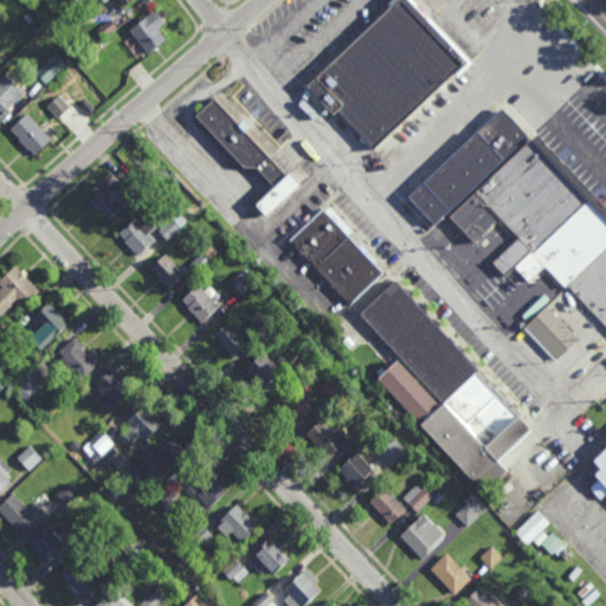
[(458,78),(453,72),(375,148),(337,109),(333,114),(305,85),(392,0),(408,0),(472,64),(458,78)]
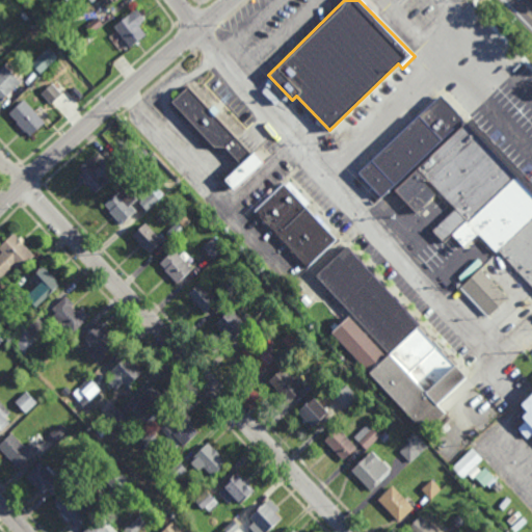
[(148,20),(143,23),(143,24),(141,26),(149,34),(132,48),(114,26),(132,10),(133,12),(138,8),(148,20)]
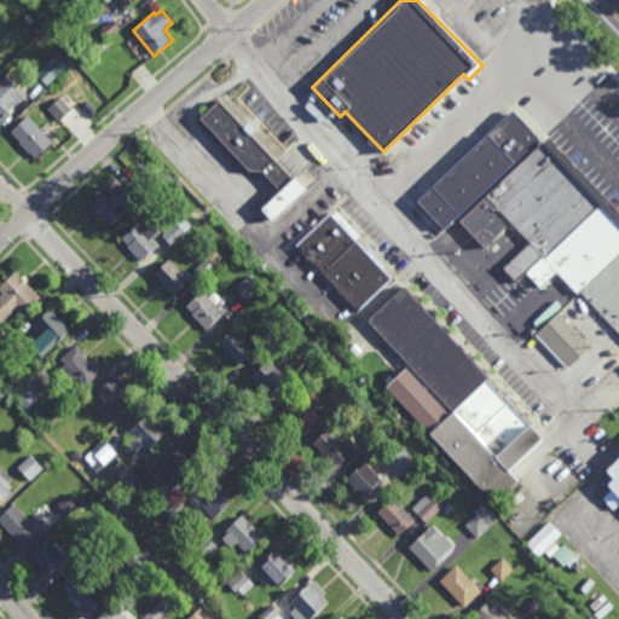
[(108,40),(100,29),(114,19),(121,29),(114,34),(115,35),(108,40)]
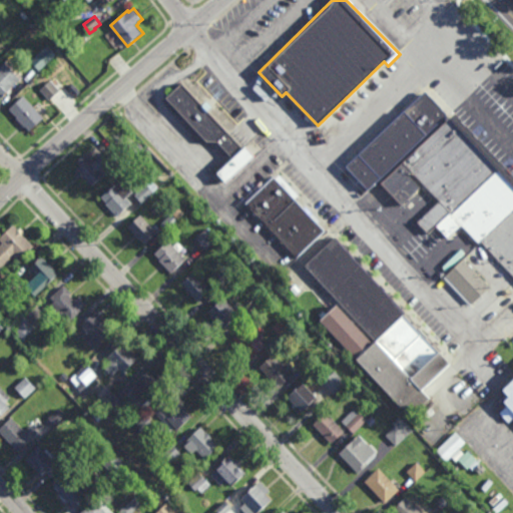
[(37,33),(32,27),(36,24),(41,29),(37,33)]
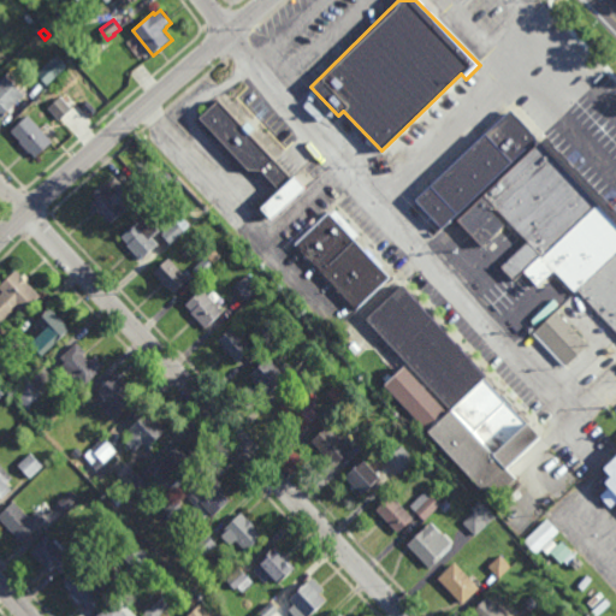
[(94,60),(88,54),(96,48),(101,54),(94,60)]
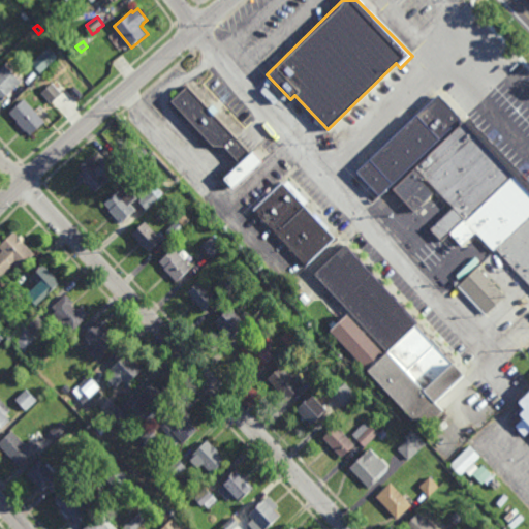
[(48,45),(58,56),(44,69),(34,60),(48,45)]
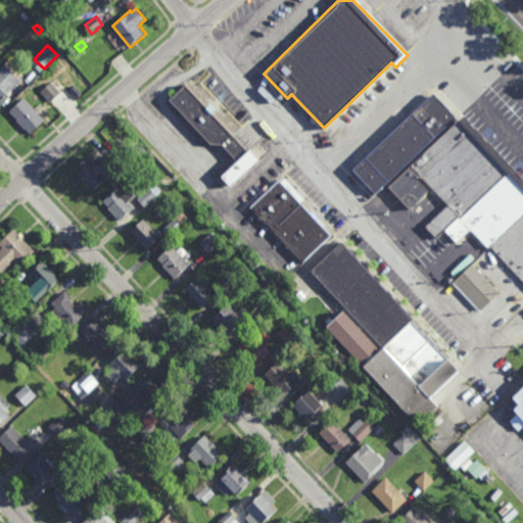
[(12,72),(13,70),(21,80),(10,91),(12,93),(8,96),(6,94),(0,100),(0,67),(5,63),(12,72)]
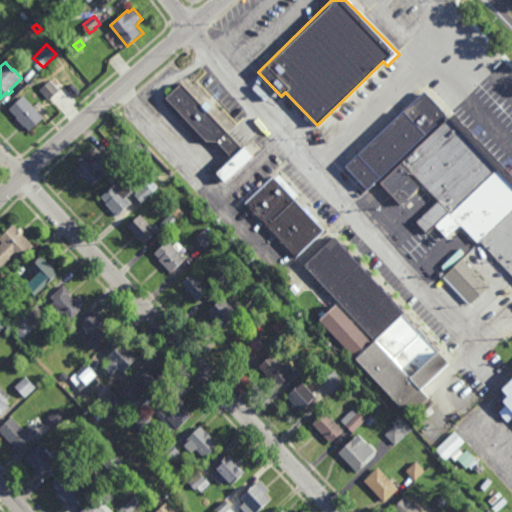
[(49,100),(40,90),(50,79),(60,90),(49,100)]
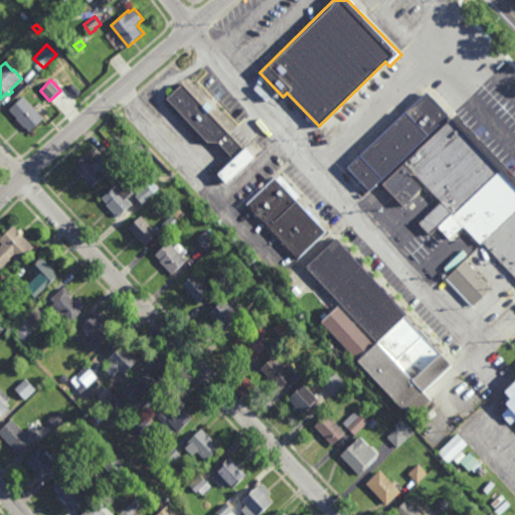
[(244,147),(247,145),(256,155),(250,160),(251,161),(248,164),(247,163),(235,174),(237,175),(234,179),(232,177),(227,182),(217,172),(233,157),(225,149),(217,141),(207,139),(167,96),(182,80),(203,103),(207,100),(213,107),(210,111),(236,138),(244,147)]
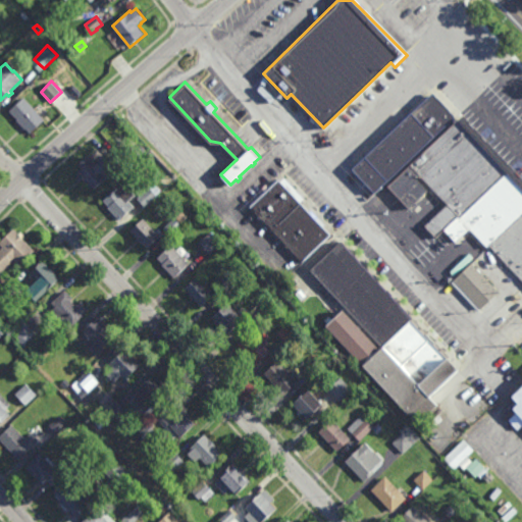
[(374,194),(351,169),(433,91),(457,115),(374,194)]
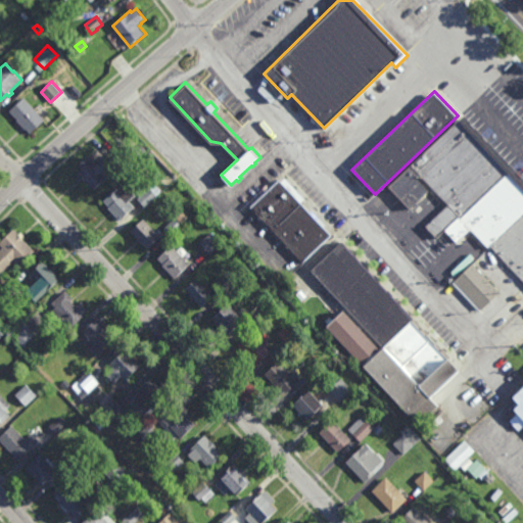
[(30,133),(27,129),(22,132),(14,123),(17,120),(9,110),(25,96),(45,120),(30,133)]
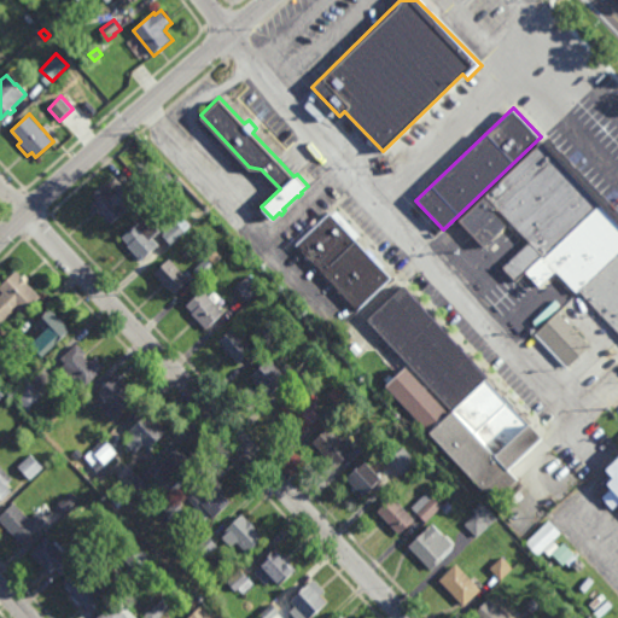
[(617,334),(555,270),(538,287),(525,274),(516,283),(501,268),(528,242),(494,207),(491,209),(507,225),(484,248),(458,221),(542,138),(617,216),(617,334)]
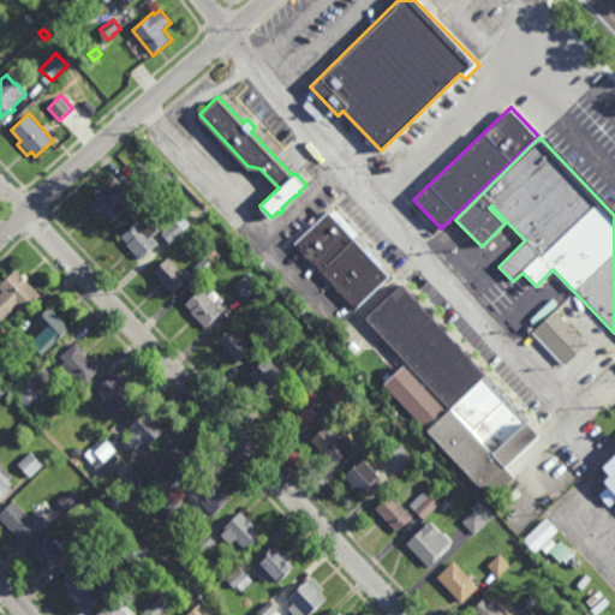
[(114,193),(124,184),(133,195),(127,199),(130,203),(127,206),(129,207),(109,224),(101,215),(99,218),(90,209),(93,207),(90,204),(96,198),(93,193),(105,183),(114,193)]
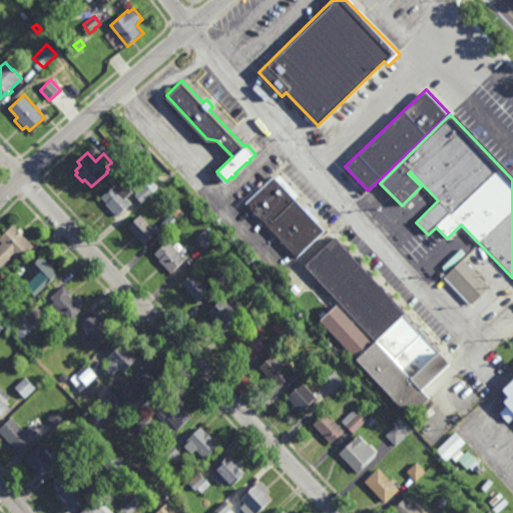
[(297,258),(266,223),(245,202),(261,188),(275,175),(280,181),(326,231),(297,258)]
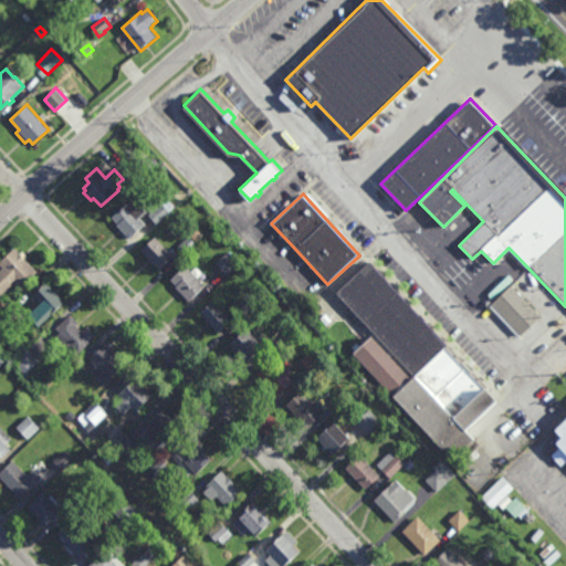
[(148,210),(140,216),(147,223),(130,238),(124,230),(122,232),(118,229),(121,227),(118,223),(113,216),(128,202),(129,203),(137,197),(148,210)]
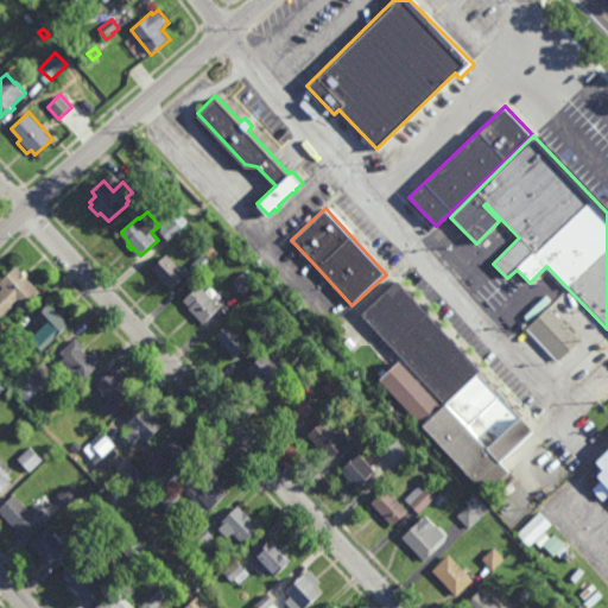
[(168,239),(160,232),(175,219),(182,227),(168,239)]
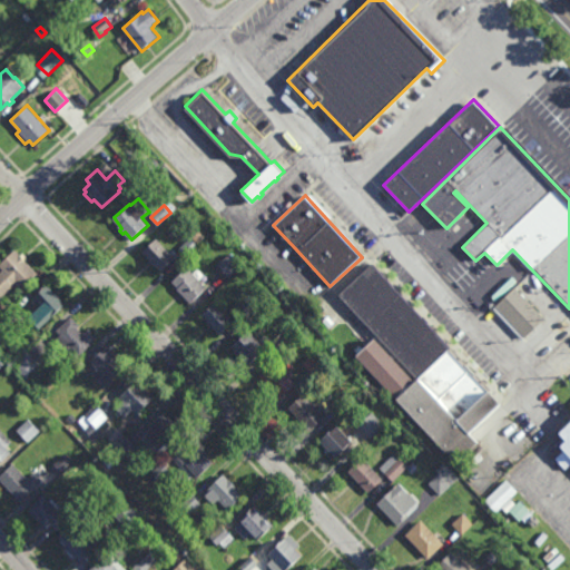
[(187,256),(178,248),(189,236),(198,245),(187,256)]
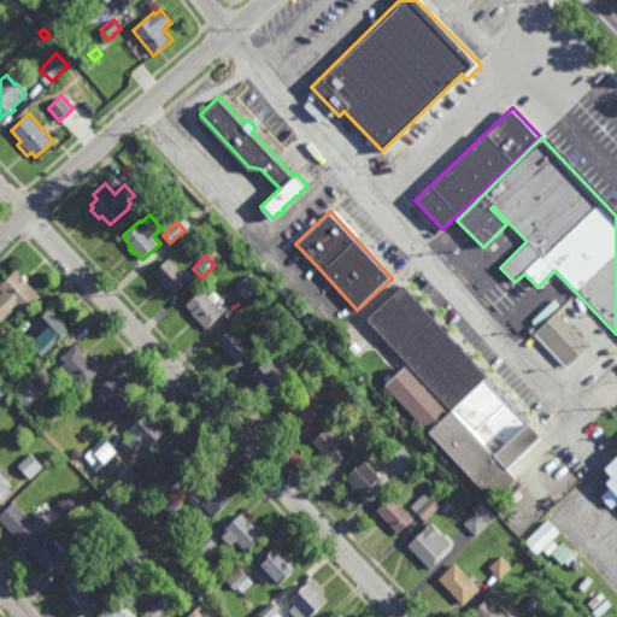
[(175,293),(166,285),(164,287),(159,283),(163,280),(154,272),(170,258),(189,280),(175,293)]
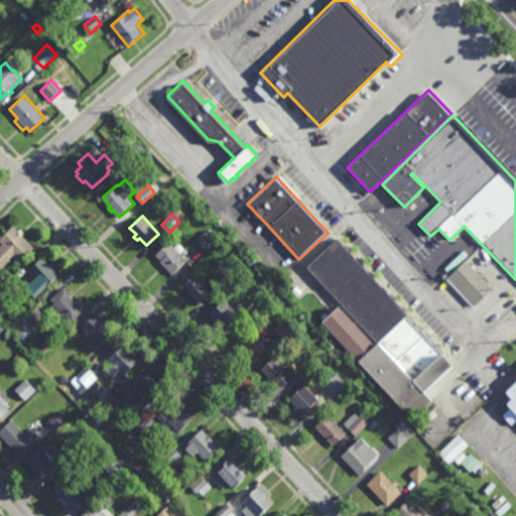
[(19,231),(21,228),(26,233),(24,236),(35,247),(20,261),(15,256),(0,269),(0,247),(4,244),(0,240),(0,238),(14,225),(19,231)]
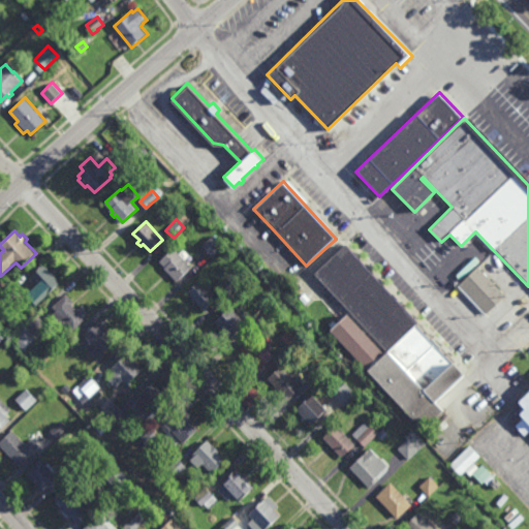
[(213,256),(201,245),(213,234),(224,246),(213,256)]
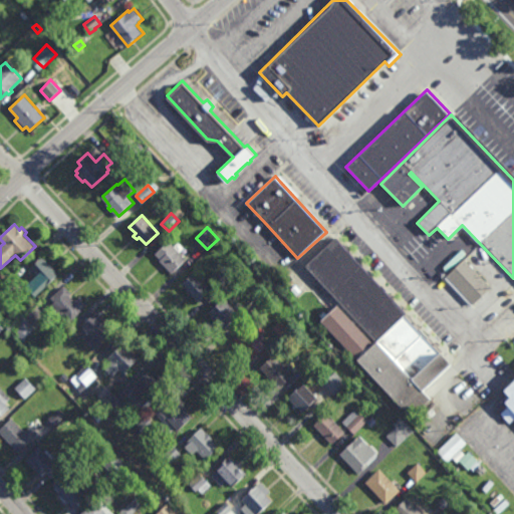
[(441,353),(443,351),(454,363),(426,392),(437,404),(420,421),(415,416),(412,418),(355,358),(356,358),(319,320),(339,302),(304,266),(334,237),(408,313),(405,315),(441,353)]
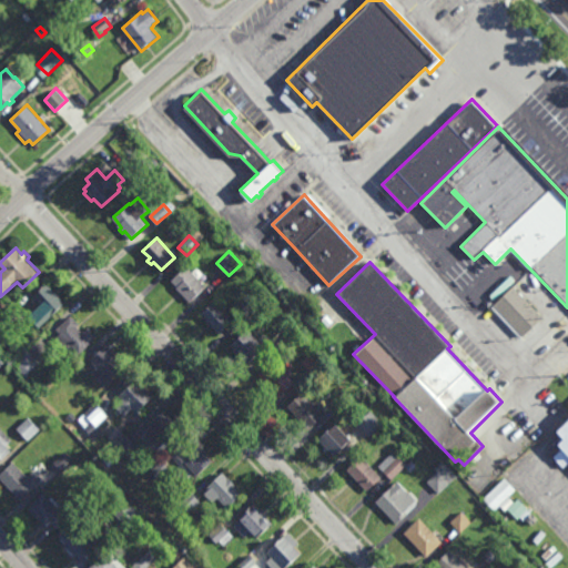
[(190,303),(182,295),(181,296),(178,293),(179,291),(175,287),(176,286),(170,280),(185,265),(206,286),(190,303)]
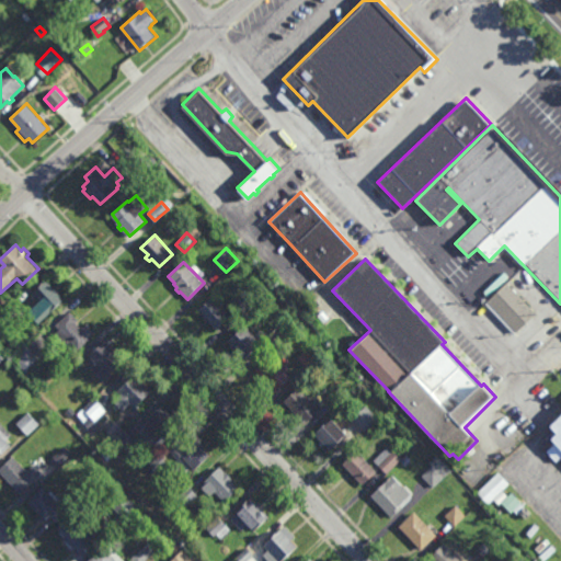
[(66,298),(38,323),(29,312),(41,302),(32,294),(47,278),(66,298)]
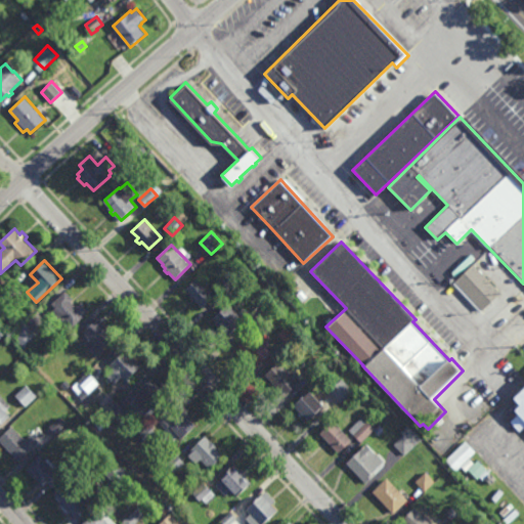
[(481,314),(452,285),(474,264),(503,293),(481,314)]
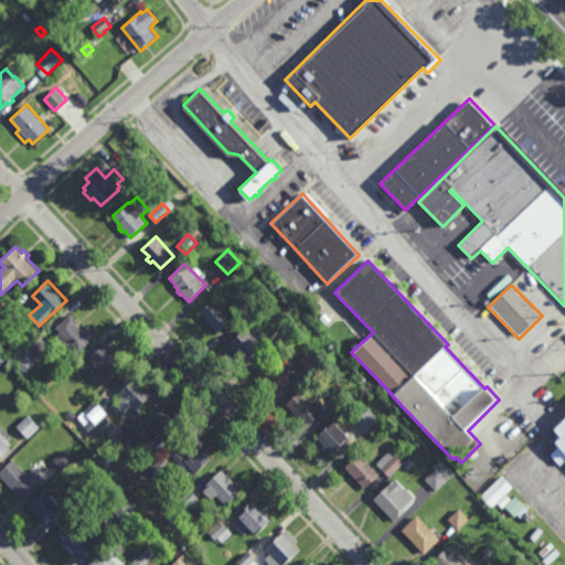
[(247,317),(236,305),(247,294),(258,306),(247,317)]
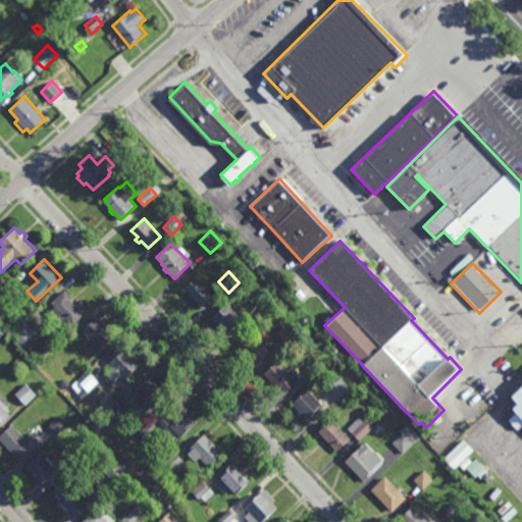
[(5,284),(0,279),(7,272),(12,277),(5,284)]
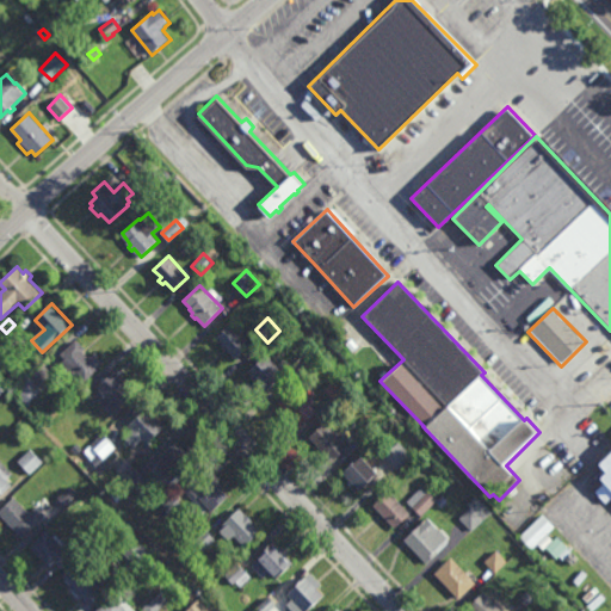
[(236,359),(227,351),(226,352),(220,347),(222,345),(215,337),(229,322),(252,344),(236,359)]
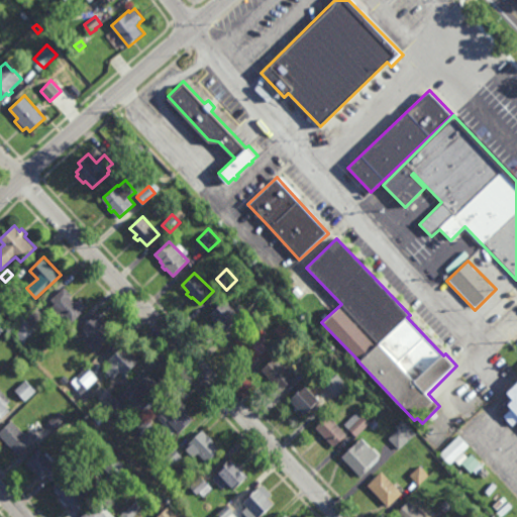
[(77,302),(83,297),(91,306),(73,322),(66,314),(60,319),(49,308),(56,303),(53,299),(66,287),(74,295),(72,297),(77,302)]
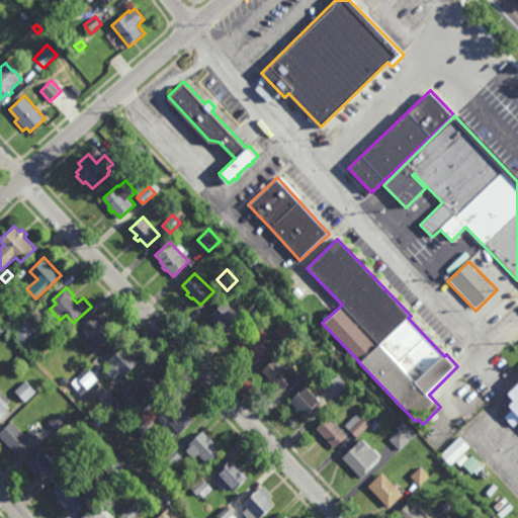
[(258,313),(251,306),(262,295),(268,303),(258,313)]
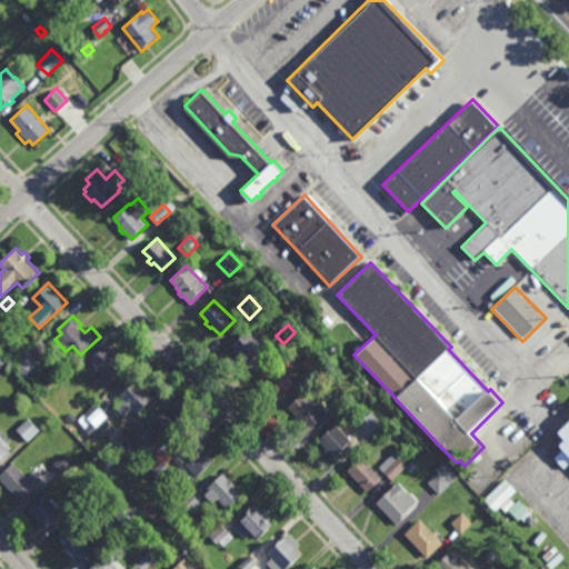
[(248,363),(231,346),(248,329),(265,348),(248,363)]
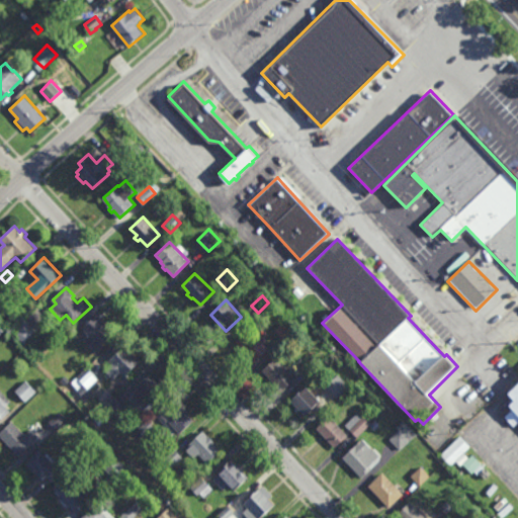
[(109,325),(108,326),(115,333),(96,352),(89,345),(94,340),(82,329),(88,323),(86,321),(89,319),(91,321),(98,314),(109,325)]
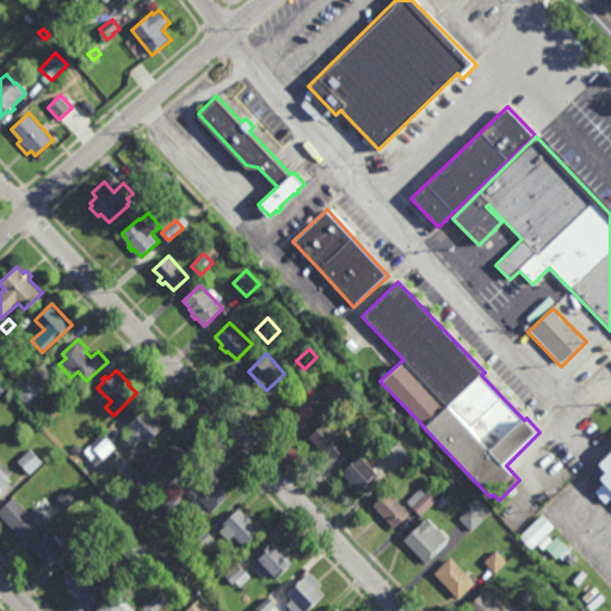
[(30,408),(14,392),(30,375),(47,392),(30,408)]
